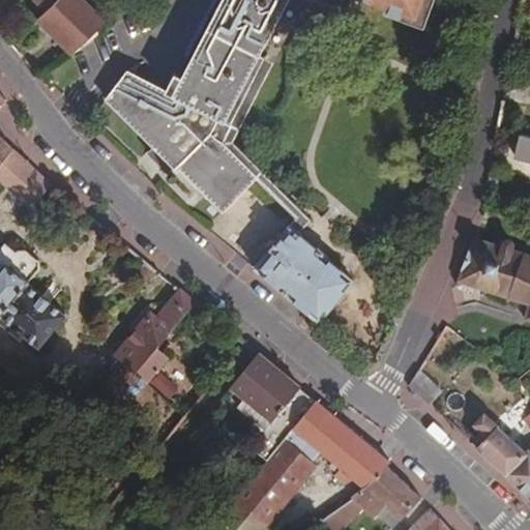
[(32,0),(47,13),(62,0),(32,0)]
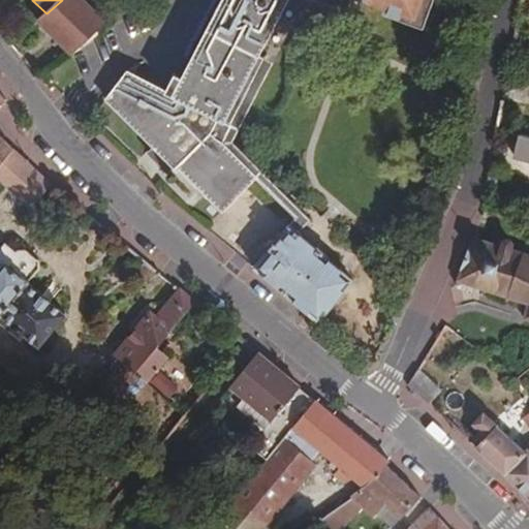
[(39,20),(72,55),(101,28),(93,19),(99,13),(86,0),(62,0),(47,13),(39,20)]
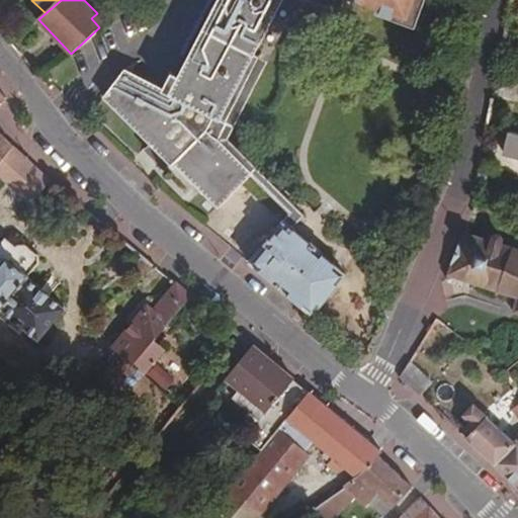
[(104,96),(174,170),(177,169),(219,206),(250,176),(256,169),(219,132),(259,57),(253,54),(281,0),(303,0),(337,12),(342,1),(372,12),(371,16),(411,32),(423,0),(220,0),(174,85),(167,82),(163,89),(125,69),(104,96)]
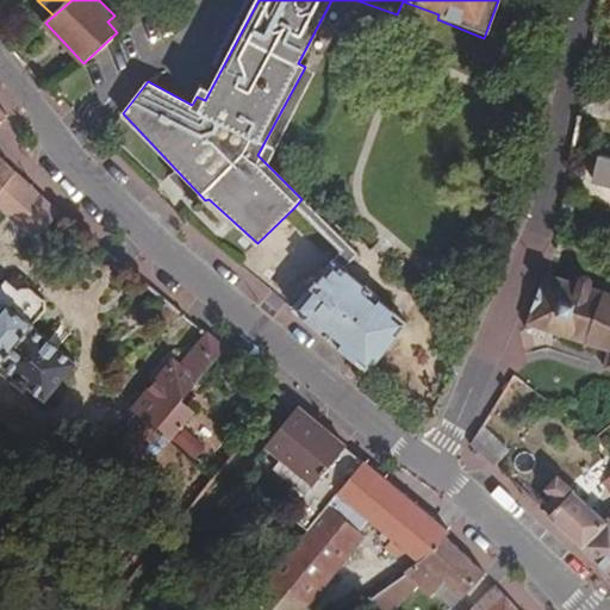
[(107,22),(117,32),(123,24),(114,16),(107,22)]
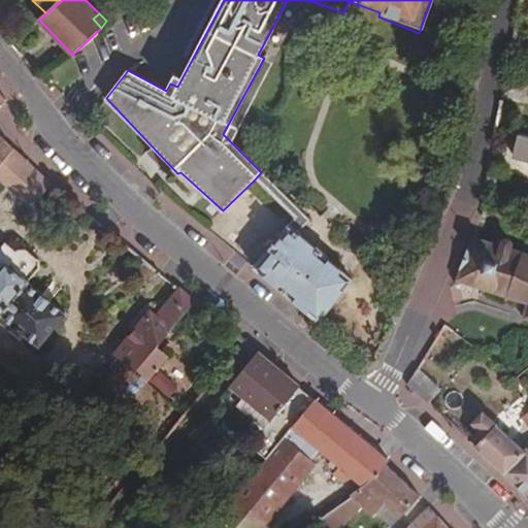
[(0,162),(13,147),(0,135),(0,162)]
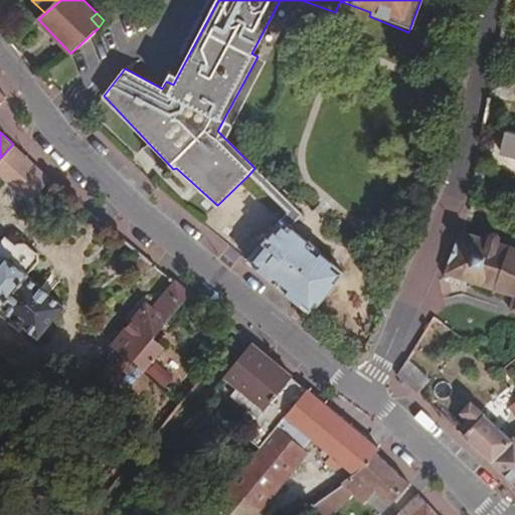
[(514,134),(507,132),(501,153),(514,157),(514,134)]
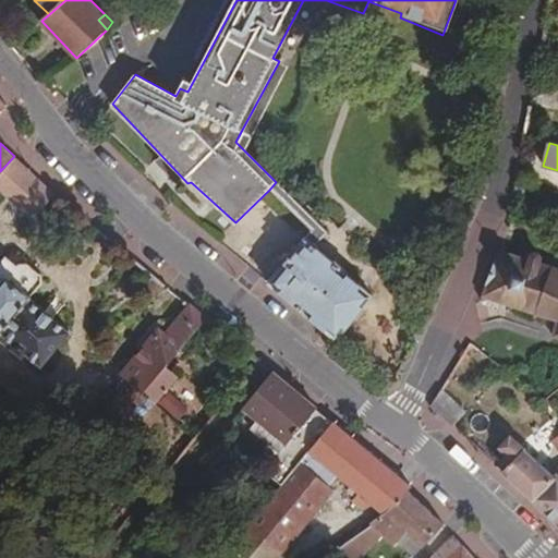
[(0,178),(15,158),(14,156),(0,171),(0,178)]
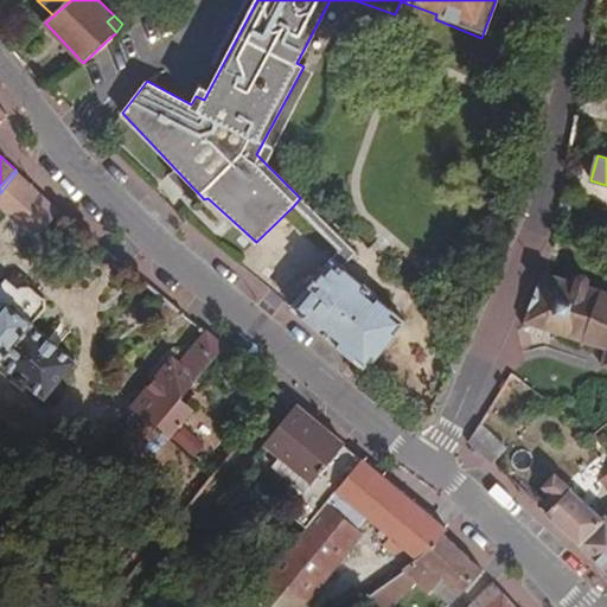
[(0,209),(34,240),(61,212),(17,172),(0,193),(0,209)]
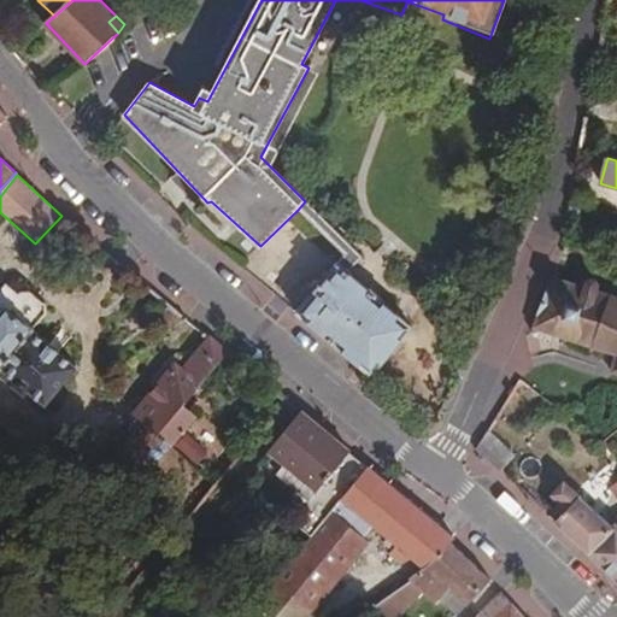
[(297,313),(372,376),(413,327),(350,272),(363,257),(309,204),(305,201),(298,210),(346,256),(297,313)]
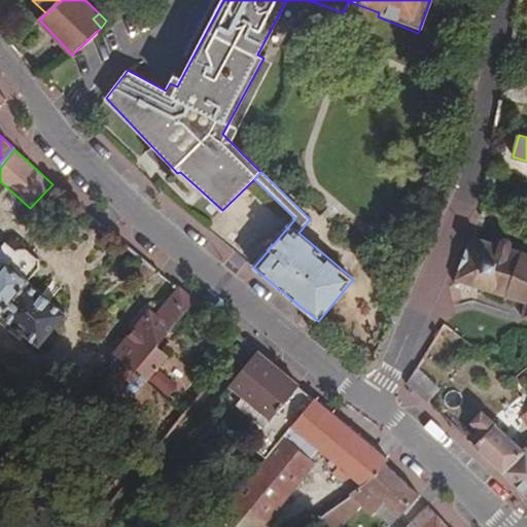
[(499,216),(483,209),(481,215),(498,222),(499,216)]
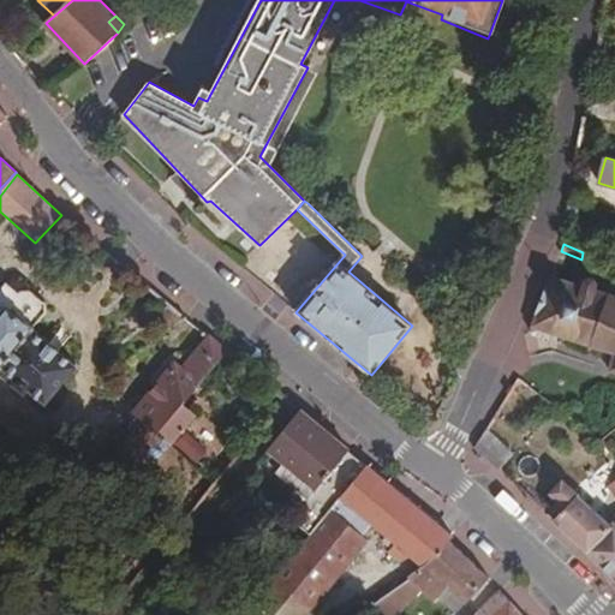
[(560,270),(554,268),(544,296),(549,299),(545,310),(539,308),(531,330),(535,334),(538,329),(562,339),(561,342),(565,345),(567,340),(590,350),(589,353),(592,354),(595,351),(611,359),(605,375),(614,376),(614,298),(614,296),(614,292),(611,291),(609,296),(595,290),(598,281),(589,278),(587,281),(584,279),(581,285),(559,276),(560,270)]
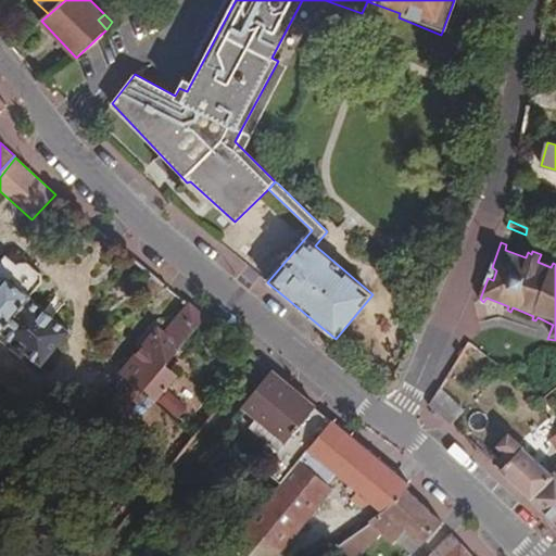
[(19,264),(9,256),(0,267),(0,332),(3,332),(15,343),(13,346),(23,355),(26,352),(42,365),(71,331),(32,299),(43,283),(43,273),(29,262),(20,262),(19,264)]
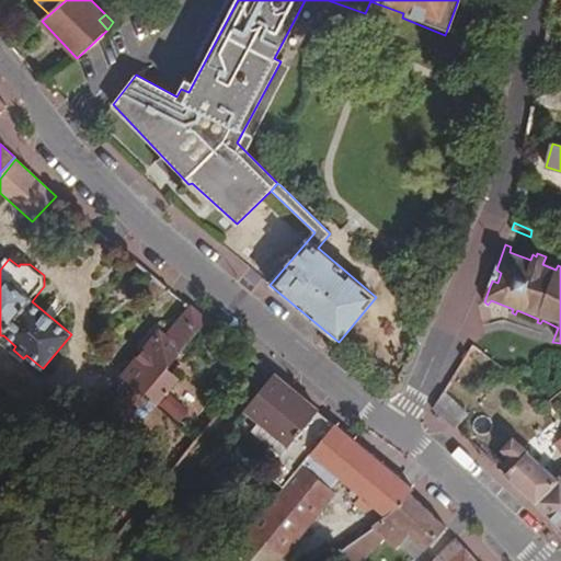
[(156,297),(164,285),(156,278),(147,290),(152,296),(156,297)]
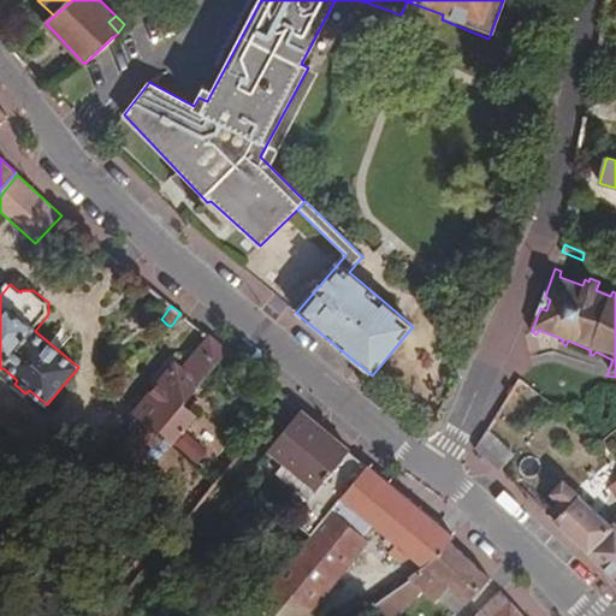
[(184,406),(227,353),(209,337),(184,369),(176,363),(135,415),(171,444),(195,415),(184,406)]
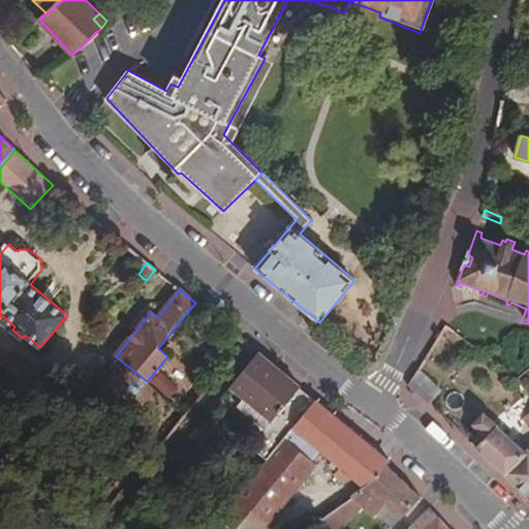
[(268,462),(314,402),(300,390),(301,389),(258,353),(230,389),(244,400),(232,414),(260,438),(251,449),(268,462)]
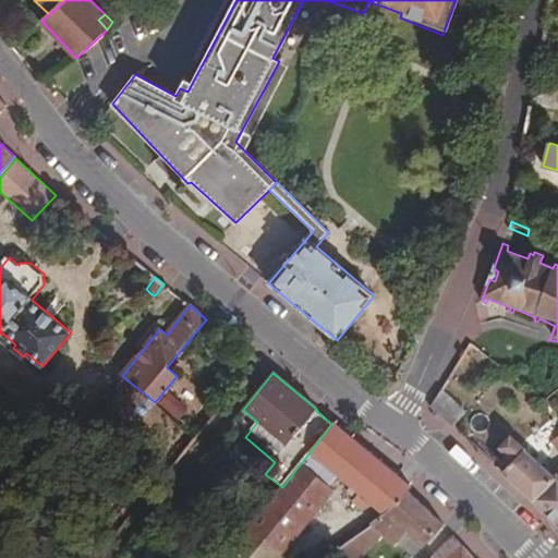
[(168,388),(153,405),(173,423),(189,407),(168,388)]
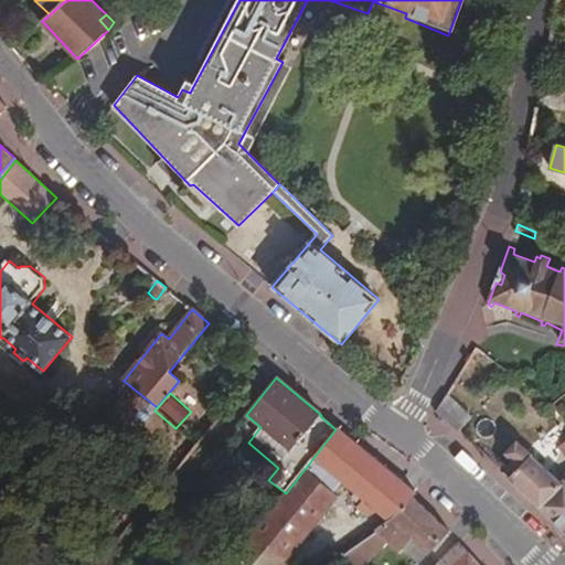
[(472,418),(447,395),(436,413),(458,434),(472,418)]
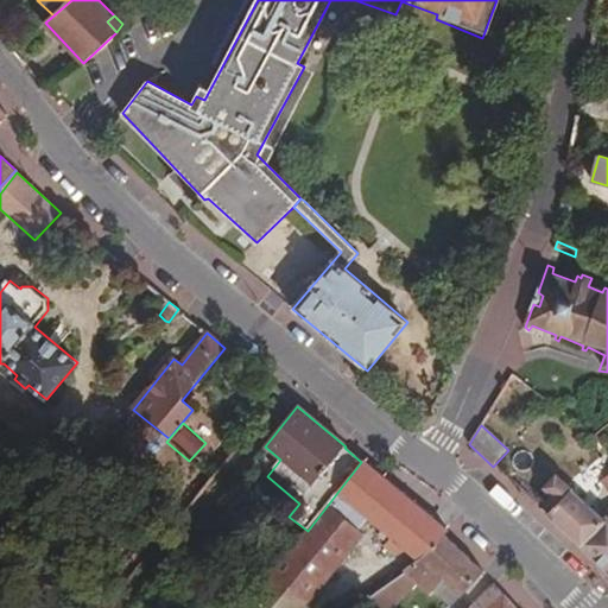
[(589,481),(607,467),(607,460),(602,453),(580,469),(589,481)]
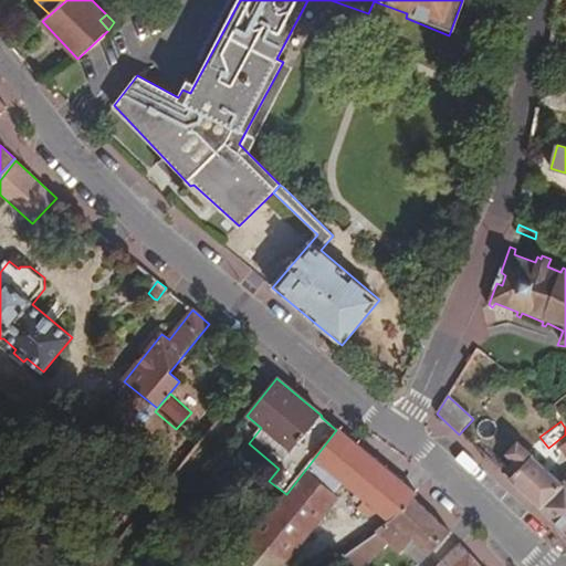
[(389,519),(413,500),(418,494),(337,428),(336,430),(286,494),(237,554),(252,565),(283,565),(336,499),(332,495),(343,482),(366,500),(357,511),(369,520),(377,509),(389,519)]
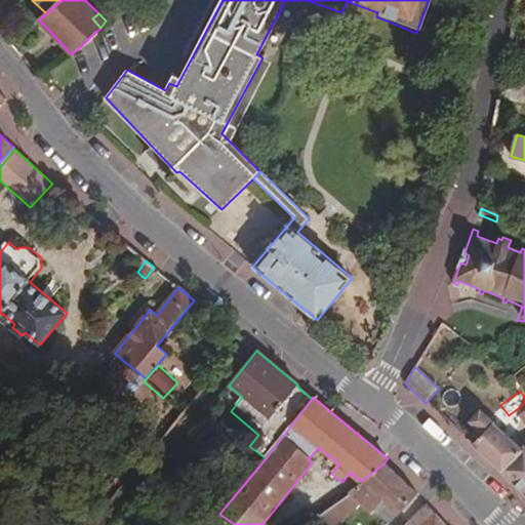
[(482,430),(471,444),(485,457),(501,471),(522,450),(480,412),(472,420),(482,430)]
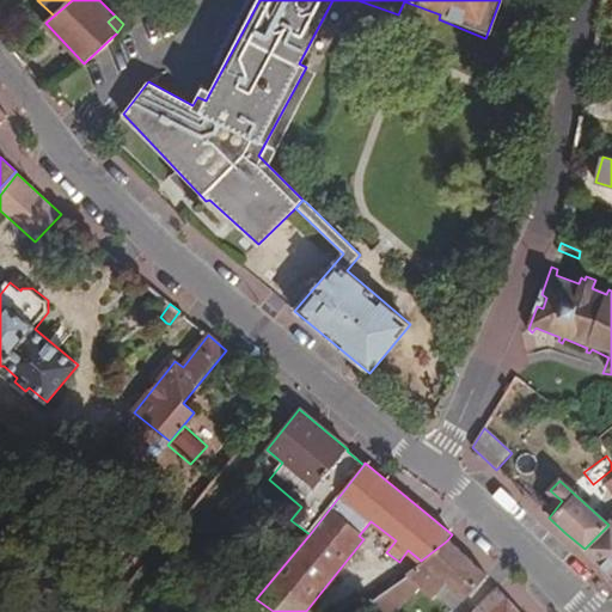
[(611,521),(609,525),(585,549),(611,571),(611,521)]
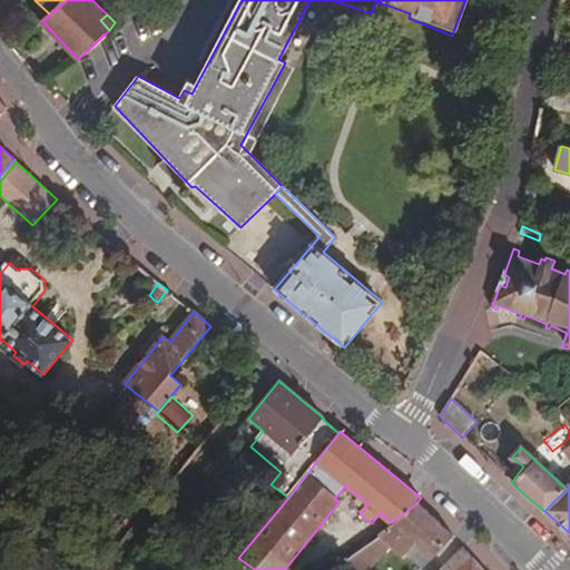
[(434,560),(455,540),(416,503),(392,522),(342,560),(350,569),(371,569),(394,547),(404,557),(406,554),(418,544),(434,560)]
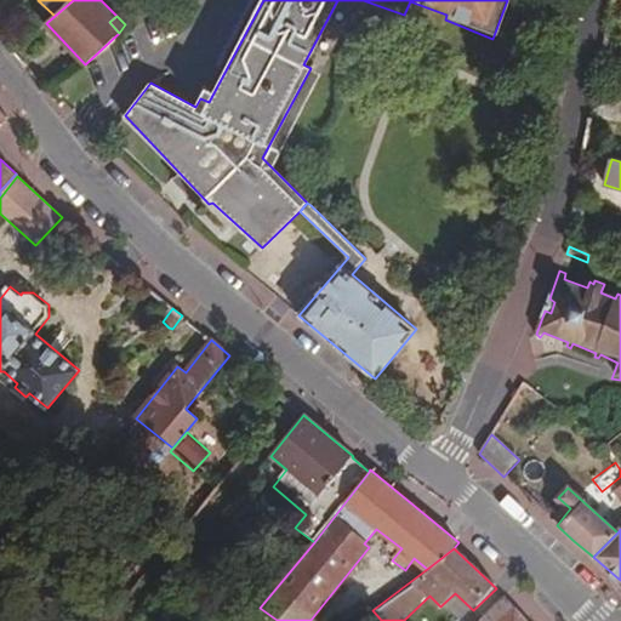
[(460,620),(462,620),(473,610),(455,593),(443,604),(460,620)]
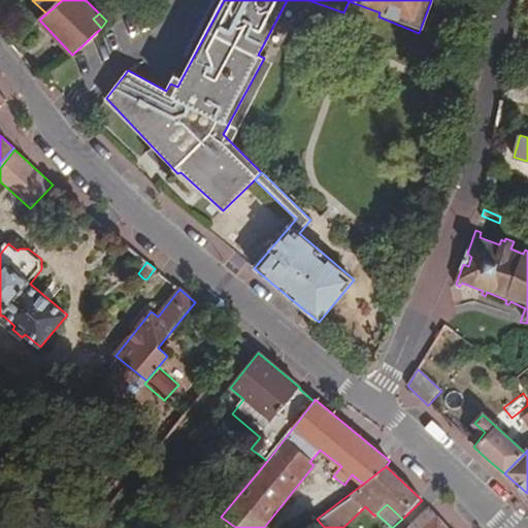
[(448,527),(430,507),(408,527),(448,527)]
